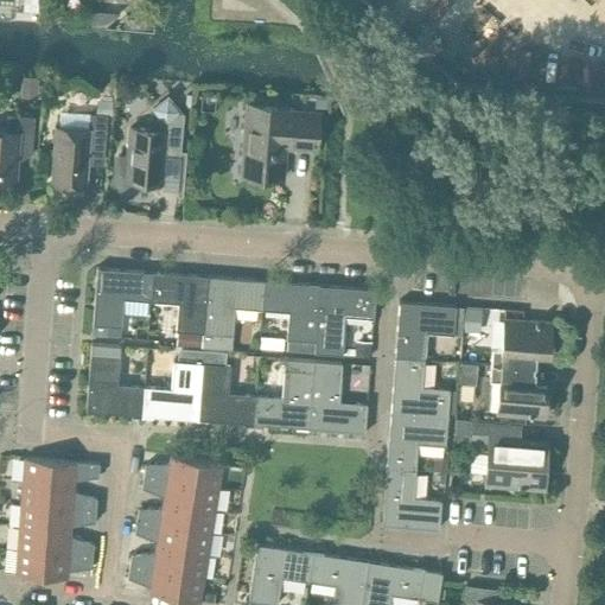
[(90,12),(89,29),(106,30),(107,13),(90,12)]
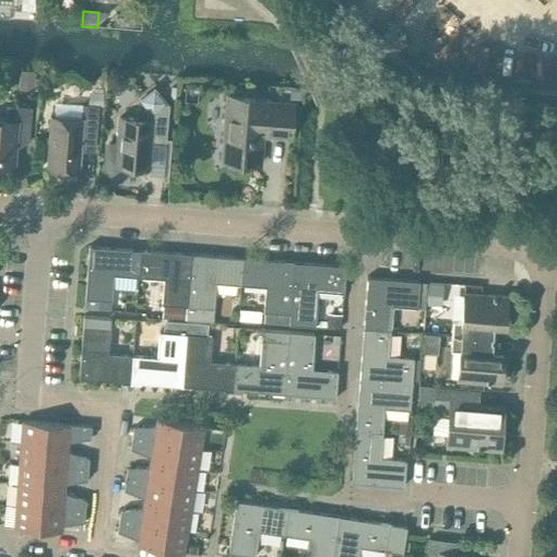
[(35,93),(36,73),(22,72),(21,92),(35,93)]
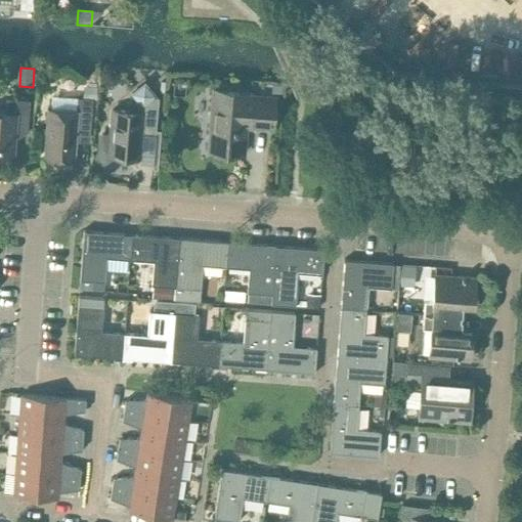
[(157,137),(159,109),(160,99),(157,99),(160,98),(145,83),(130,95),(137,102),(136,114),(114,112),(112,136),(99,135),(98,156),(96,158),(105,167),(117,157),(140,159),(142,136),(157,137)]
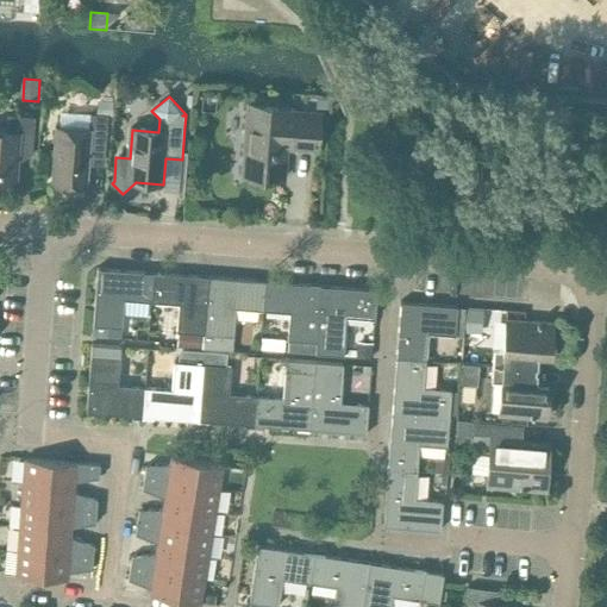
[(99,102),(99,116),(114,117),(116,104),(99,102)]
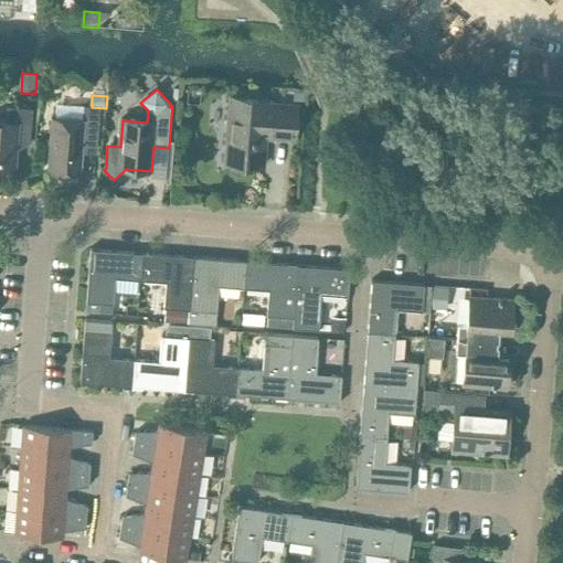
[(227,163),(264,167),(267,133),(294,135),(293,140),(295,140),(297,107),(269,105),(269,103),(232,101),(227,163)]
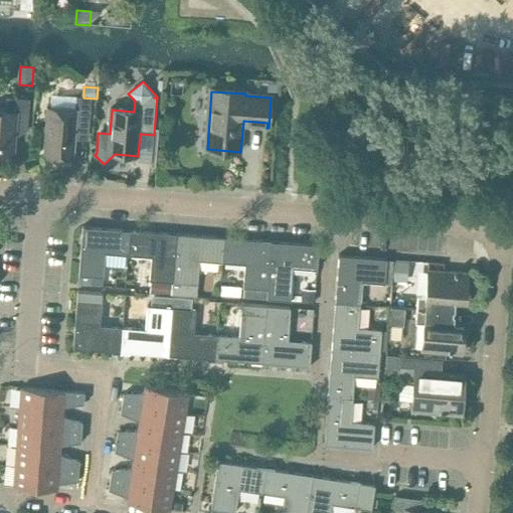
[(28,133),(31,101),(8,99),(7,113),(0,112),(0,152),(13,154),(15,132),(28,133)]
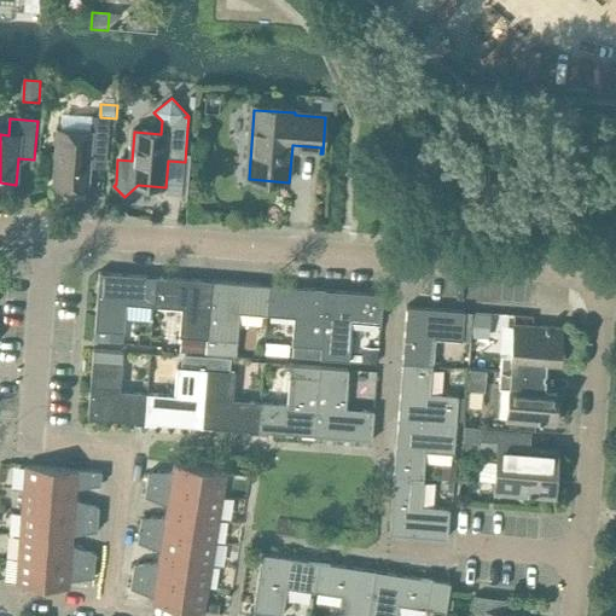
[(109,149),(111,120),(93,118),(92,134),(59,132),(54,187),(88,190),(92,147),(109,149)]
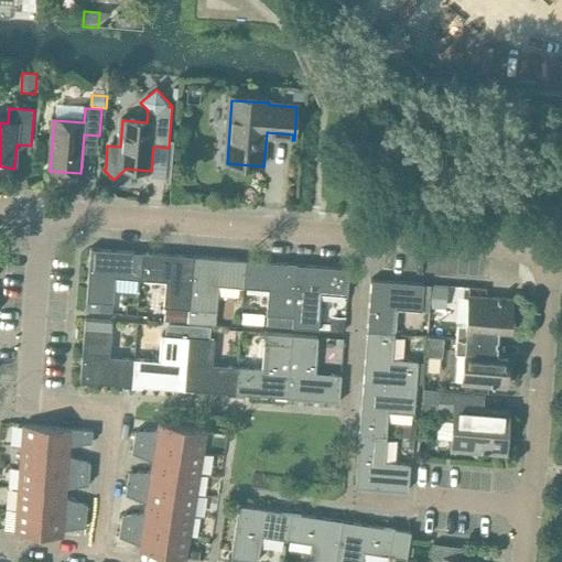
[(499,224),(499,211),(486,209),(485,224),(499,224)]
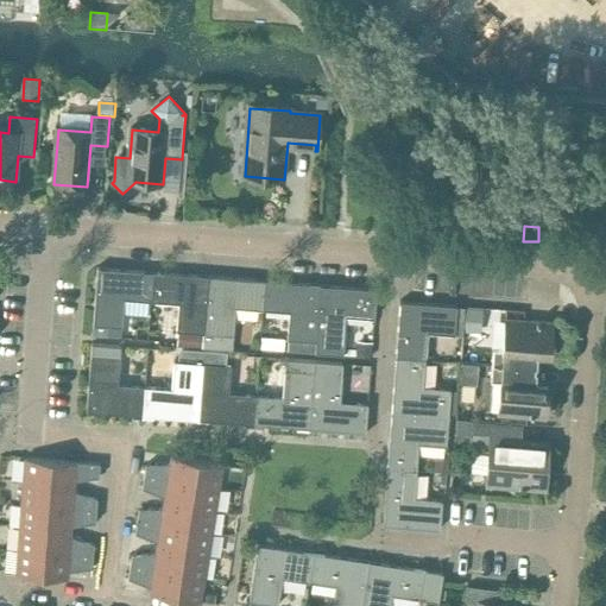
[(99,270),(94,327),(95,327),(95,336),(109,338),(111,328),(124,329),(126,301),(153,303),(155,273),(99,270)]
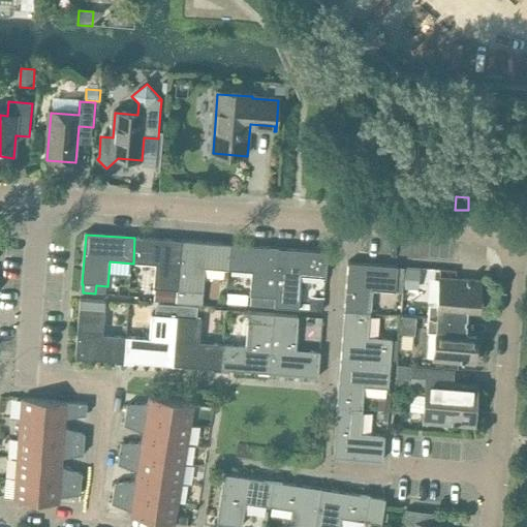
[(134,238),(133,264),(156,266),(154,289),(155,289),(157,289),(162,290),(178,291),(179,291),(180,281),(183,242),(134,238)]
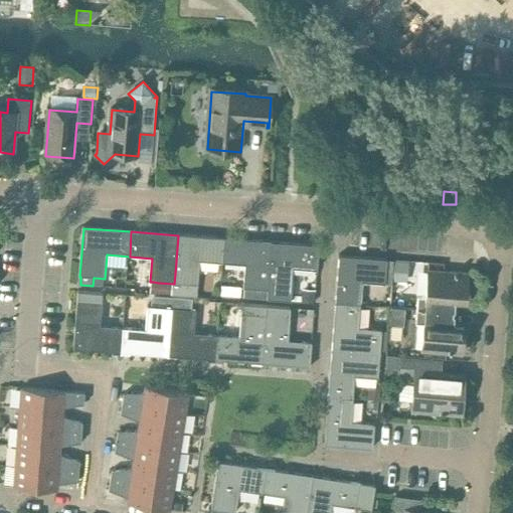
[(175,274),(174,284),(175,284),(174,295),(174,297),(197,299),(198,286),(200,263),(223,264),(224,252),(225,238),(178,235),(175,274)]
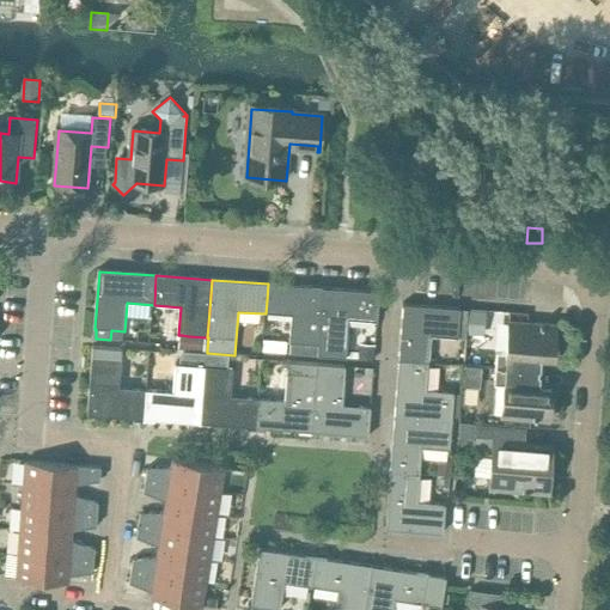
[(267,300),(266,313),(293,316),(291,343),(294,345),(293,354),(318,355),(323,288),(268,284),(267,300)]
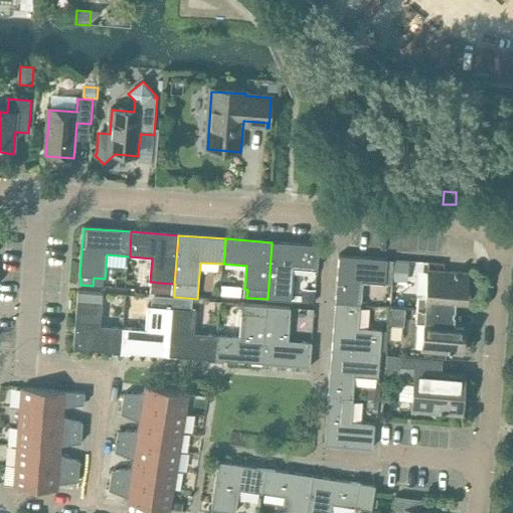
[(268,299),(268,301),(292,302),(294,270),(318,272),(320,246),(272,242),(268,299)]
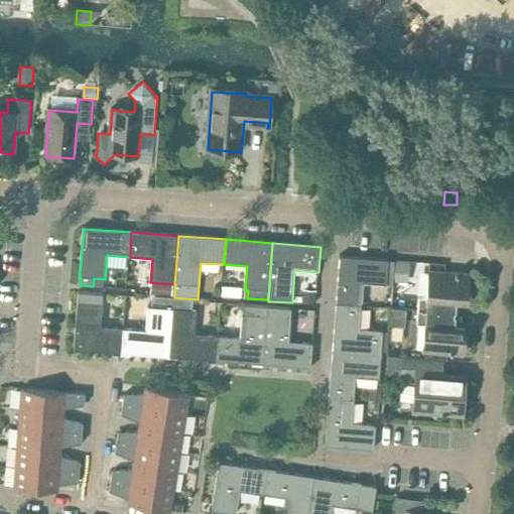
[(337,305),(362,306),(363,284),(387,285),(389,261),(340,257),(337,305)]
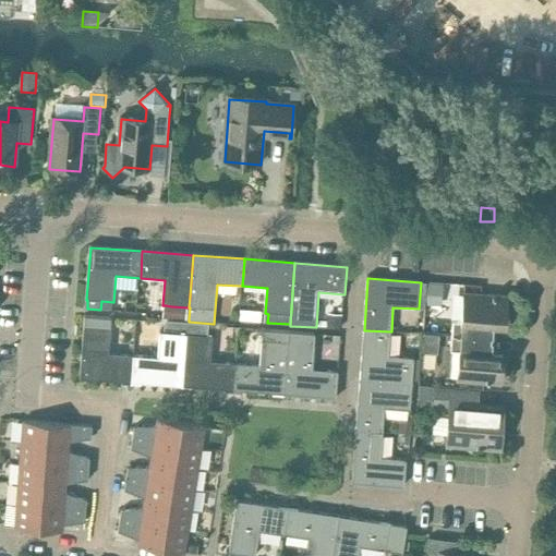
[(427,283),(426,305),(443,306),(444,285),(427,283)]
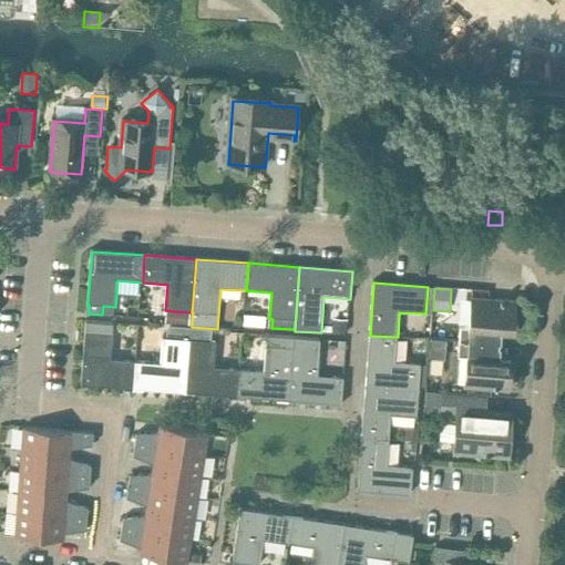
[(460,342),(500,346),(501,332),(514,334),(514,327),(519,324),(520,312),(516,308),(516,302),(472,299),(470,328),(461,327),(460,342)]
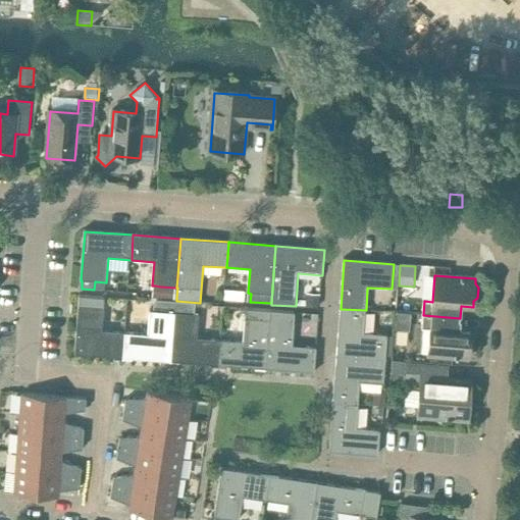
[(117,281),(116,293),(127,294),(128,282),(117,281)]
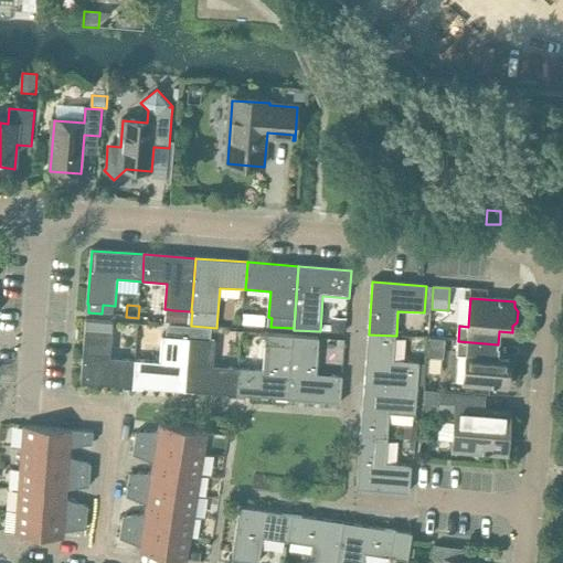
[(166,309),(165,324),(190,325),(190,322),(190,311),(173,310),(168,309),(166,309)]
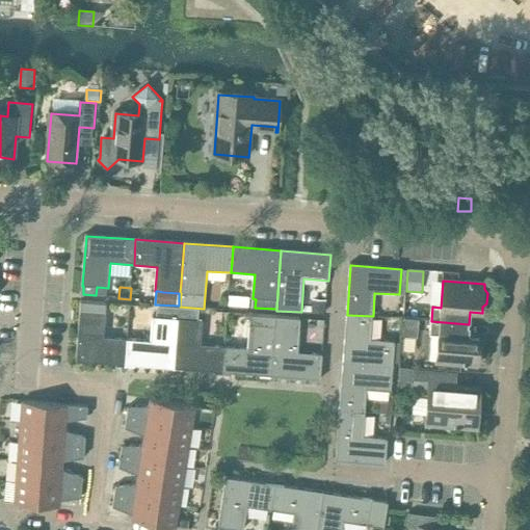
[(229,307),(249,308),(249,297),(230,295),(229,307)]
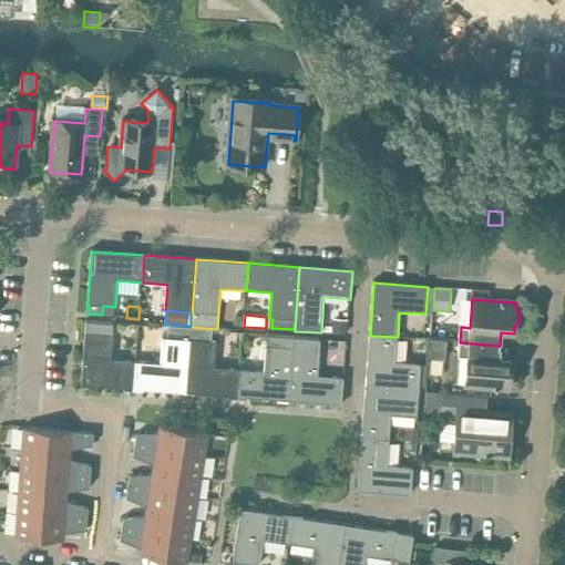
[(335,320),(334,334),(347,335),(348,320),(335,320)]
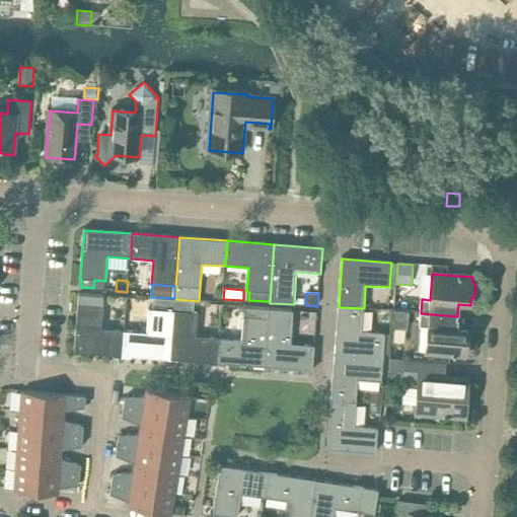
[(78,304),(75,353),(123,357),(125,331),(101,329),(103,306),(104,297),(79,295),(79,296),(78,304)]
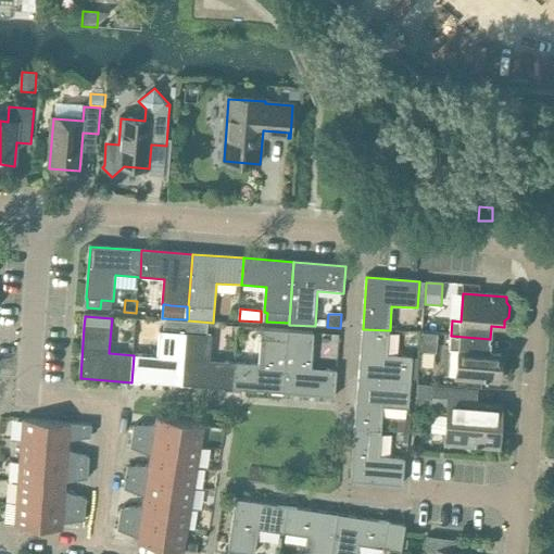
[(423,317),(414,316),(413,329),(423,330),(423,317)]
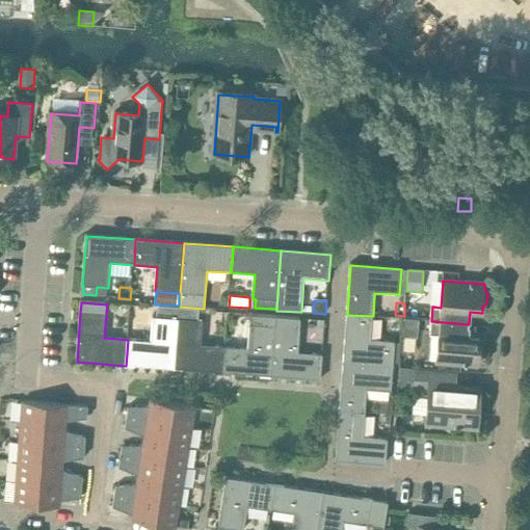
[(126,364),(126,366),(175,369),(178,319),(179,309),(179,308),(157,307),(157,318),(156,318),(153,318),(152,342),(128,340),(126,364)]
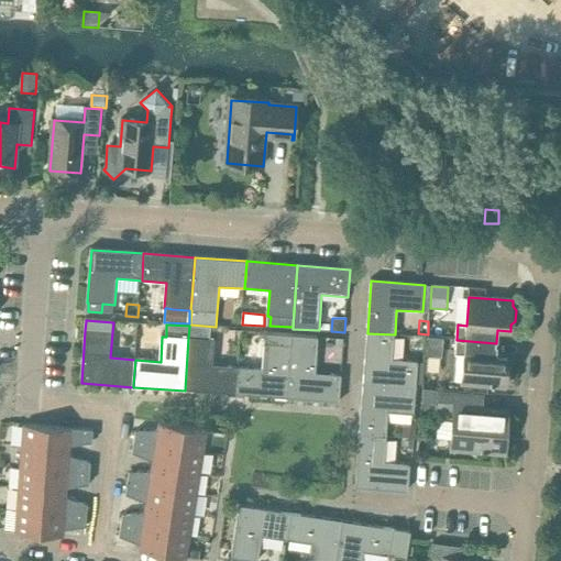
[(188,338),(185,391),(235,395),(238,367),(213,366),(215,340),(210,340),(211,328),(206,328),(191,327),(189,327),(188,338)]
